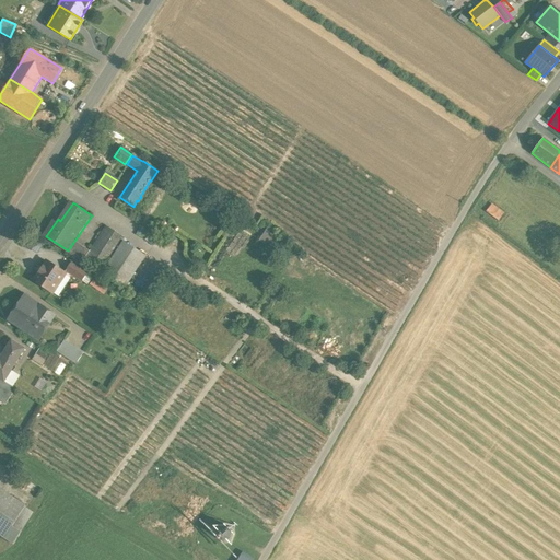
[(503,217),(490,207),(485,214),(498,224),(503,217)]
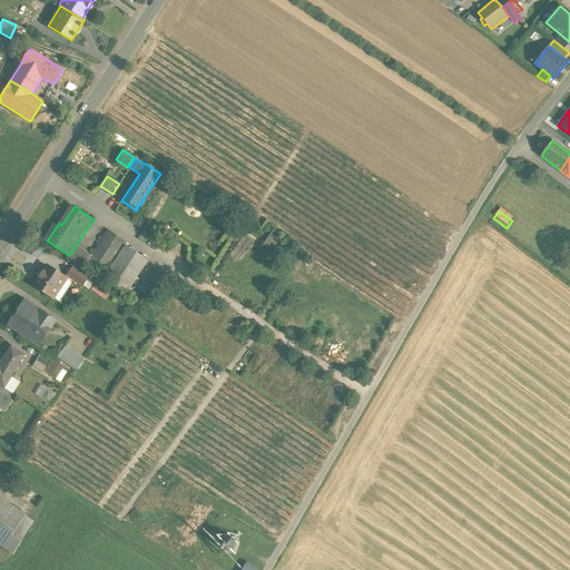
[(92,255),(86,266),(104,279),(126,245),(128,243),(110,229),(92,255)]
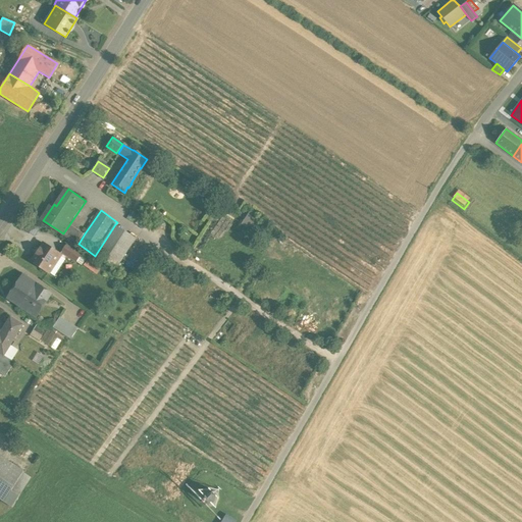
[(247,210),(241,223),(250,227),(256,214),(247,210)]
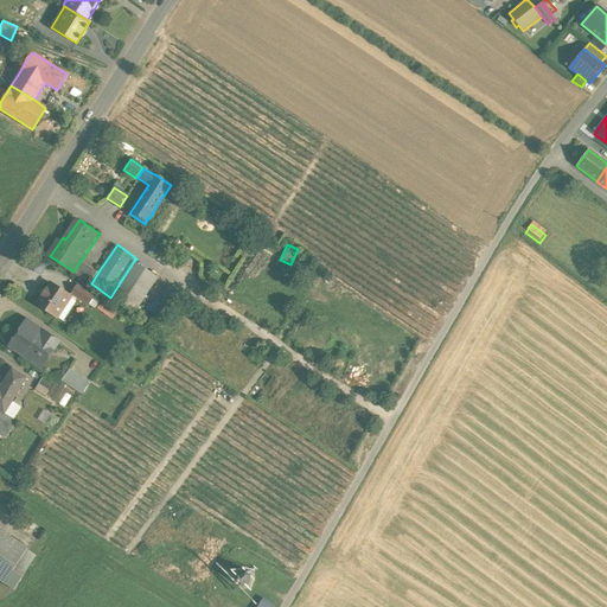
[(98,272),(82,260),(74,272),(91,283),(98,272)]
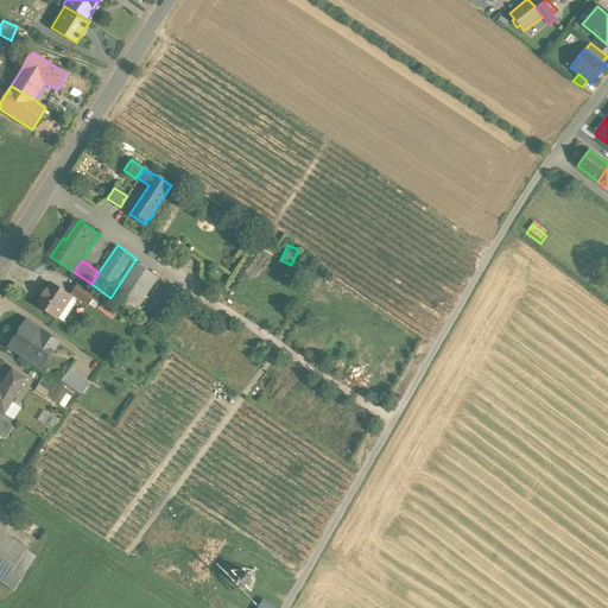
[(46,267),(36,261),(30,271),(40,277),(46,267)]
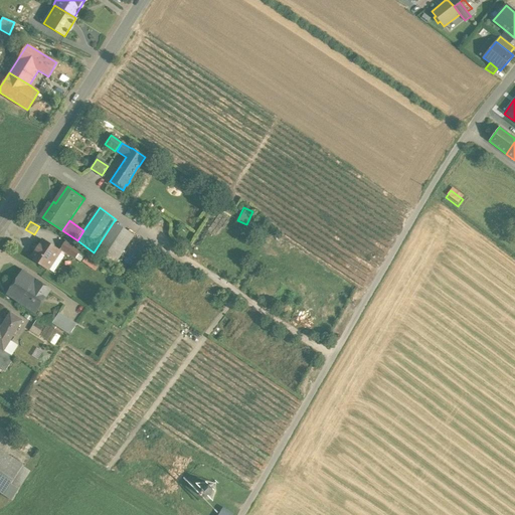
[(114,221),(94,252),(116,267),(136,236),(114,221)]
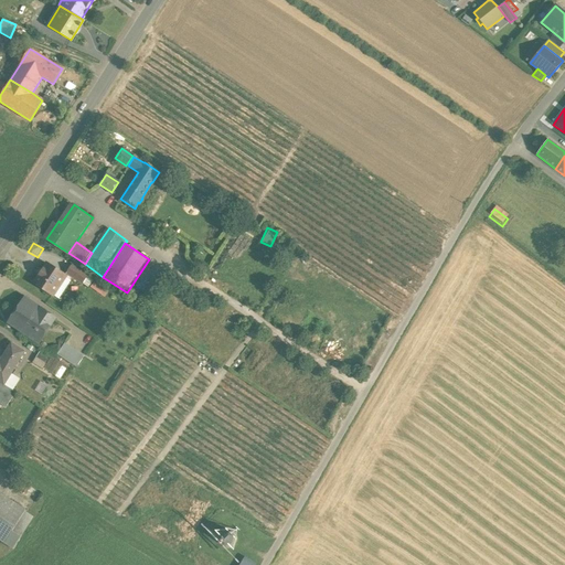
[(67,277),(51,266),(38,286),(54,297),(67,277)]
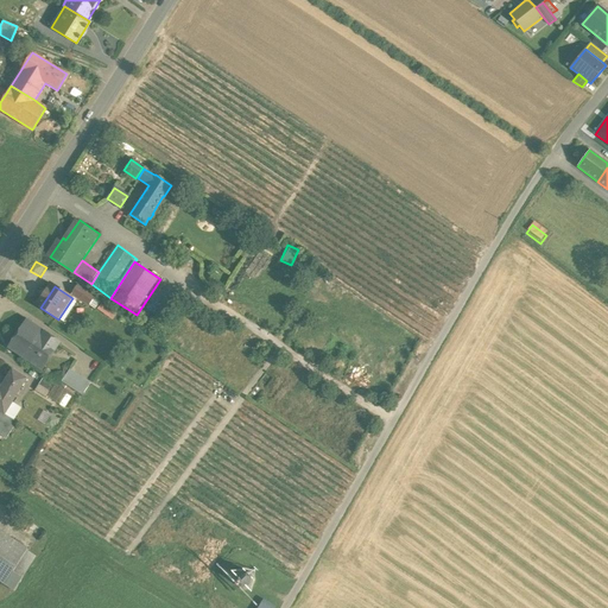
[(97,298),(81,286),(75,296),(92,306),(97,298)]
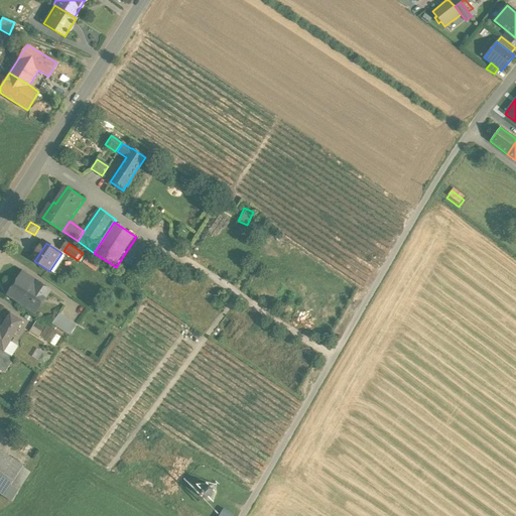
[(22,276),(9,296),(31,310),(40,296),(46,300),(51,291),(39,283),(37,285),(22,276)]
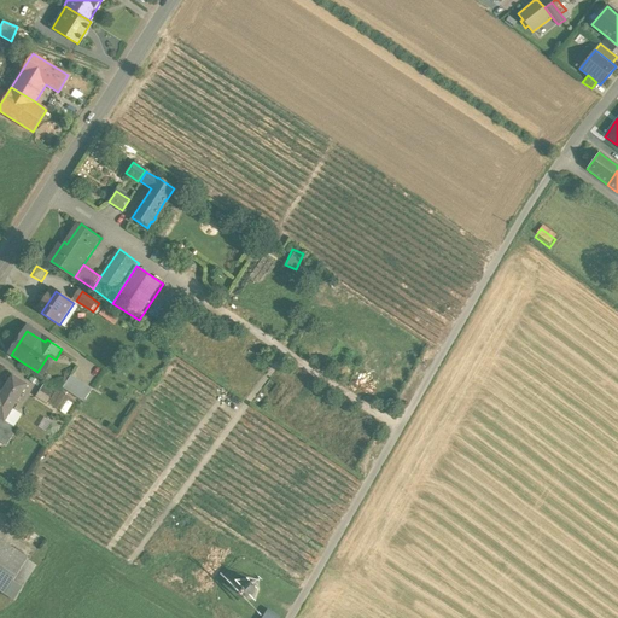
[(1,397),(0,396),(0,418),(5,421),(28,385),(15,377),(1,397)]
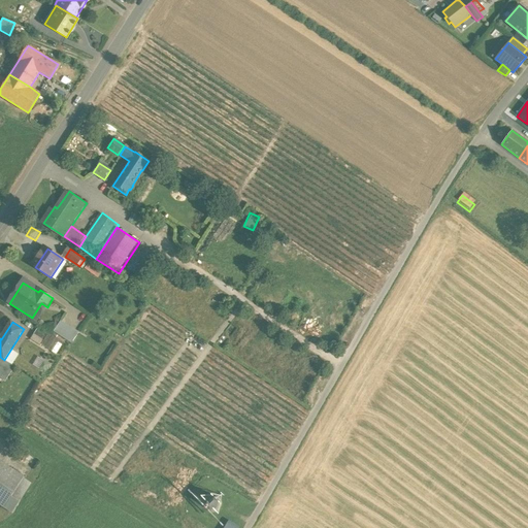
[(79,334),(62,322),(55,332),(72,344),(79,334)]
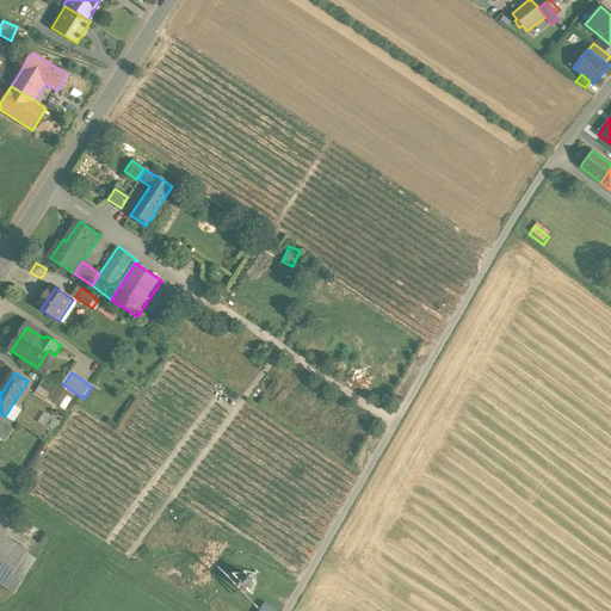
[(54,388),(42,381),(38,387),(50,394),(54,388)]
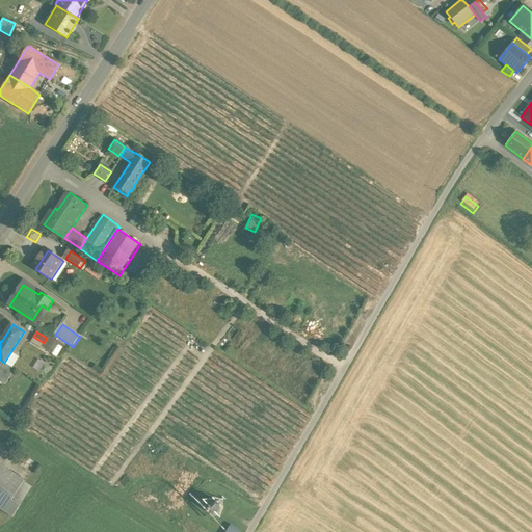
[(44,343),(33,337),(30,342),(41,348),(44,343)]
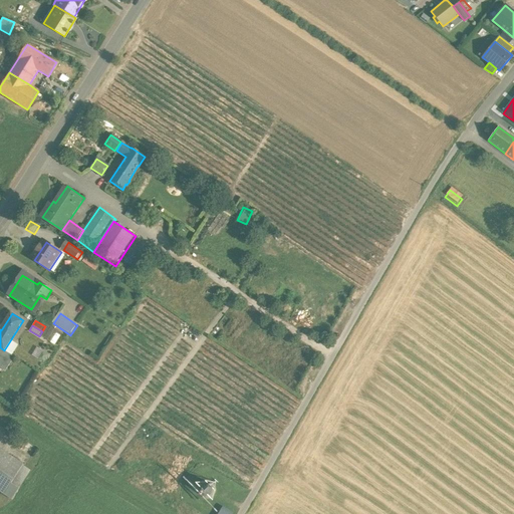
[(4,350),(0,347),(0,367),(6,371),(14,357),(4,350)]
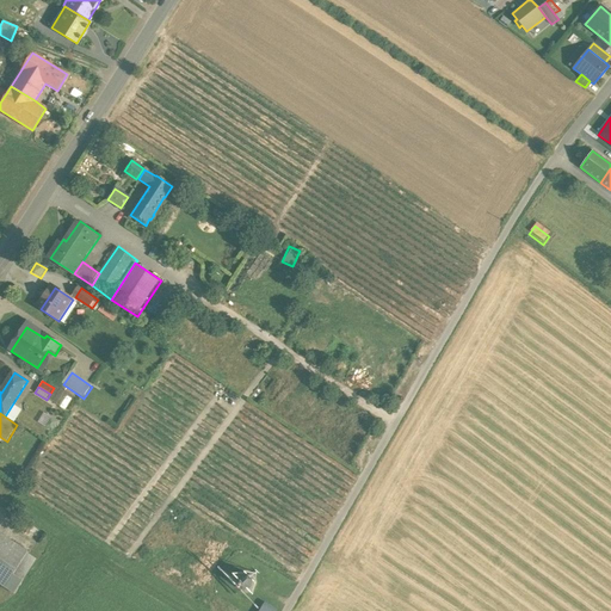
[(26,551),(0,534),(0,559),(16,569),(26,553),(26,551)]
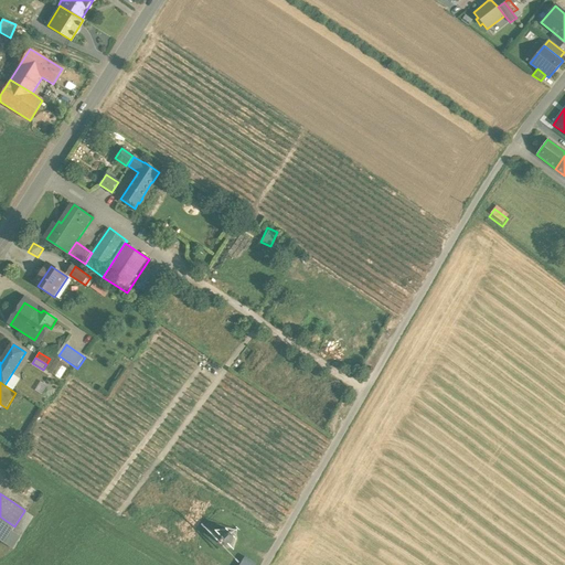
[(14,526),(11,531),(20,536),(33,516),(24,511),(14,526)]
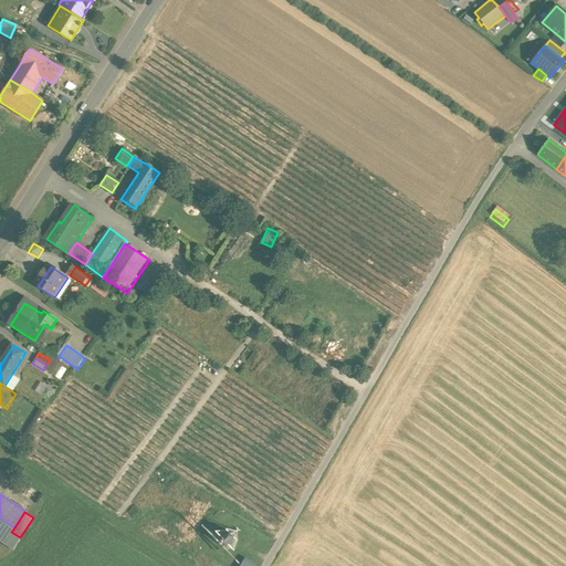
[(14,527),(0,517),(0,542),(3,544),(11,532),(14,527)]
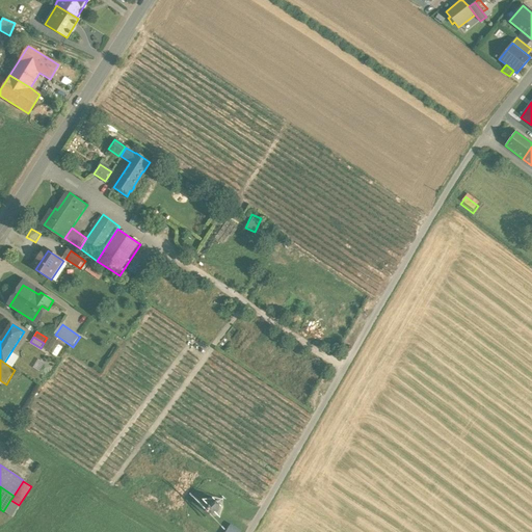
[(223,510),(224,507),(223,503),(221,500),(218,498),(214,498),(211,499),(208,501),(206,504),(205,507),(206,511),(208,514),(211,516),(214,516),(218,516),(221,514),(223,510)]
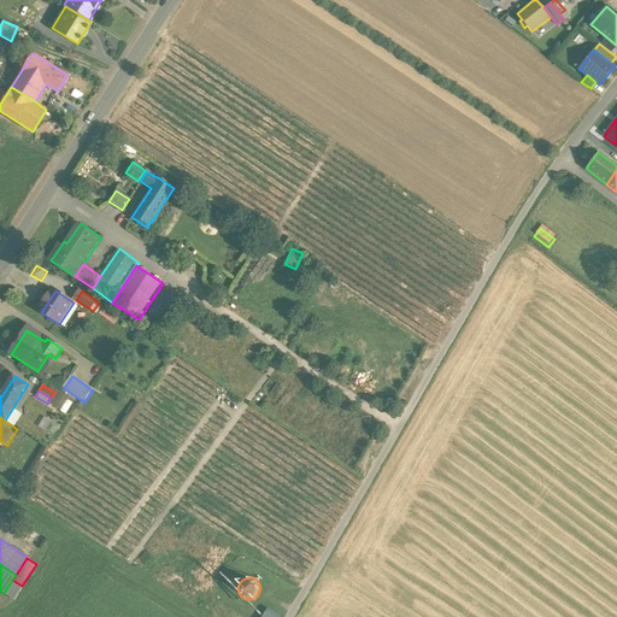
[(12,580),(4,593),(13,600),(22,586),(12,580)]
